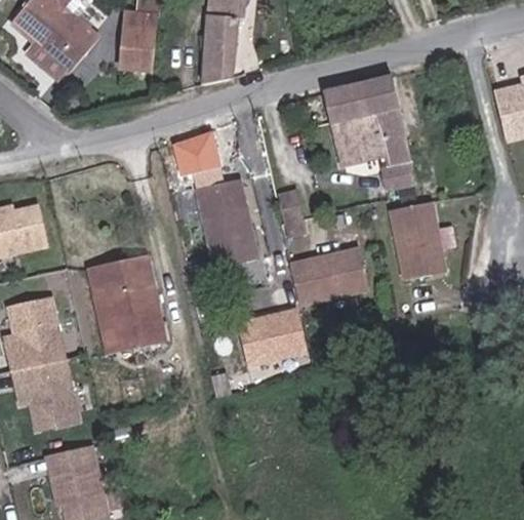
[(97,33),(58,0),(25,0),(10,17),(34,39),(26,50),(56,77),(66,67),(68,69),(97,33)]
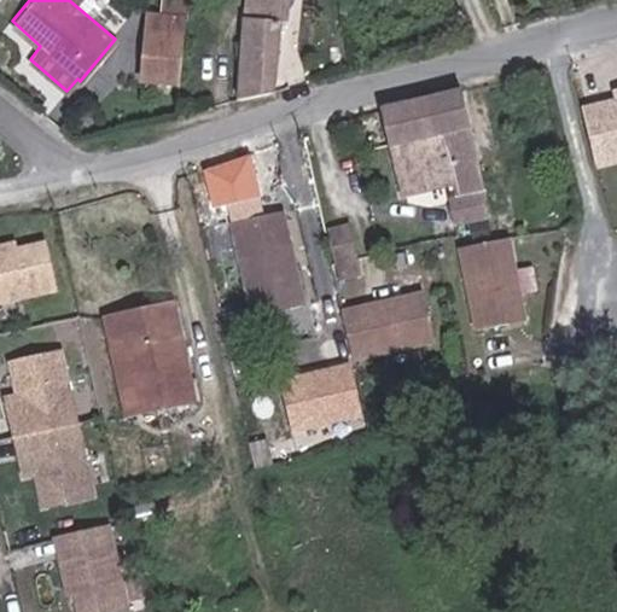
[(243,0),(236,94),(271,87),(278,0),(243,0)]
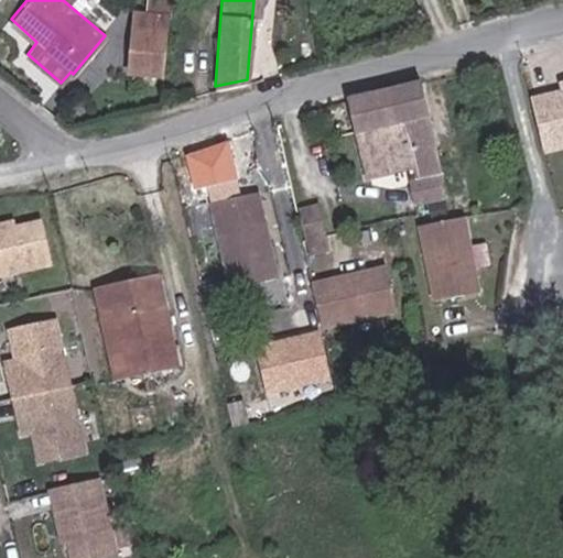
[(166,28),(169,11),(133,8),(132,24),(166,28)]
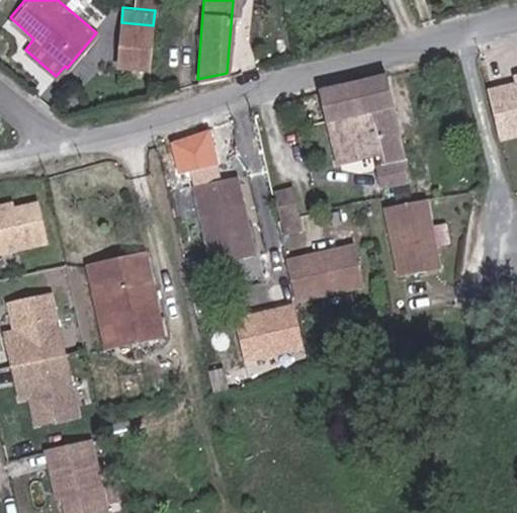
[(117,63),(149,66),(153,25),(121,22),(117,63)]
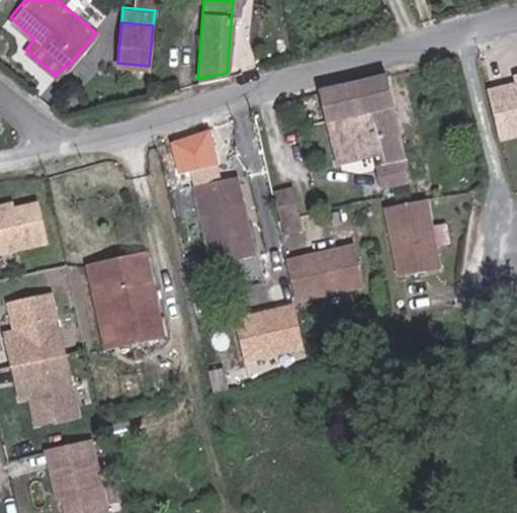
[(410,177),(386,73),(319,89),(328,120),(326,121),(335,160),(379,150),(381,160),(374,162),(379,184),(410,177)]
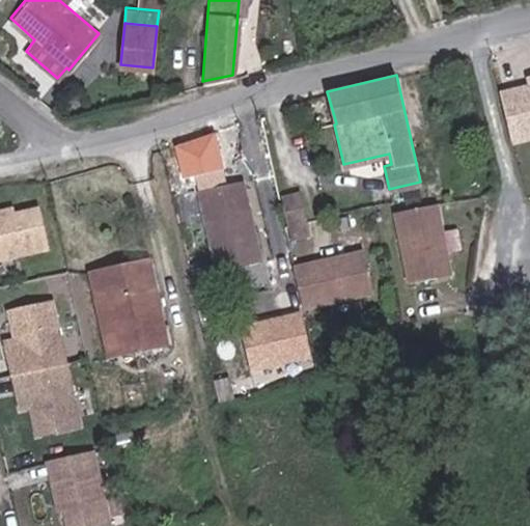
[(529,83),(502,89),(513,140),(529,135),(529,83)]
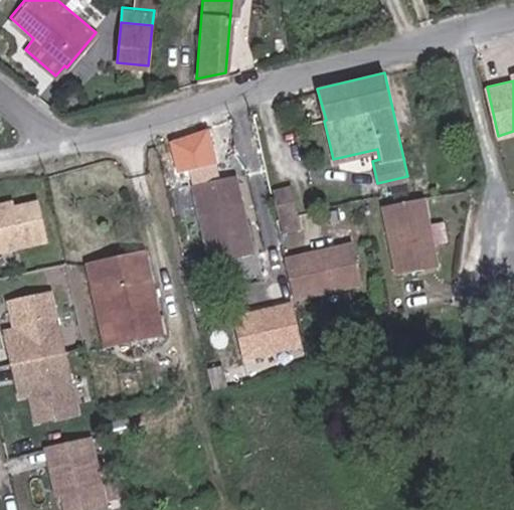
[(252,251),(234,173),(191,182),(209,261),(252,251)]
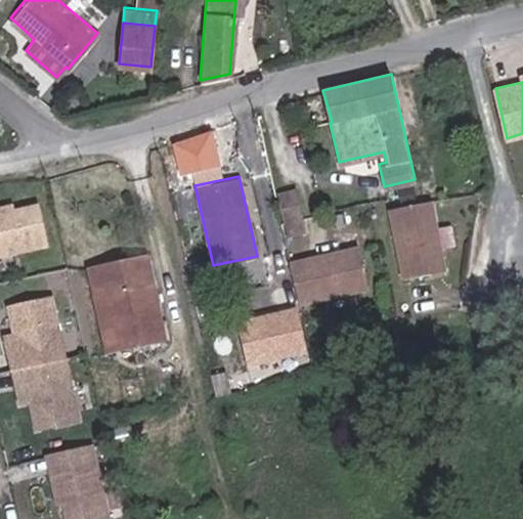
[(303,218),(296,186),(277,191),(284,223),(303,218)]
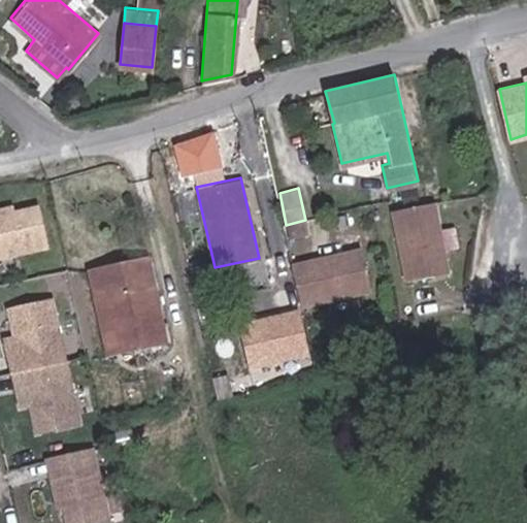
[(407,279),(434,272),(431,257),(445,254),(433,198),(423,201),(392,208),(407,279)]
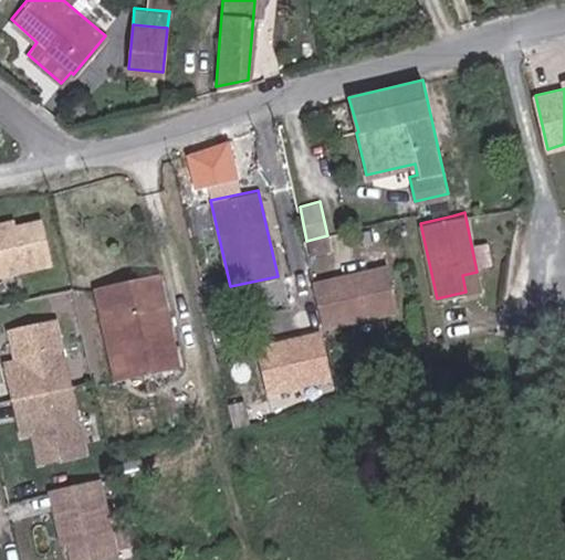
[(0,271),(49,261),(40,220),(4,226),(3,221),(0,221),(0,271)]
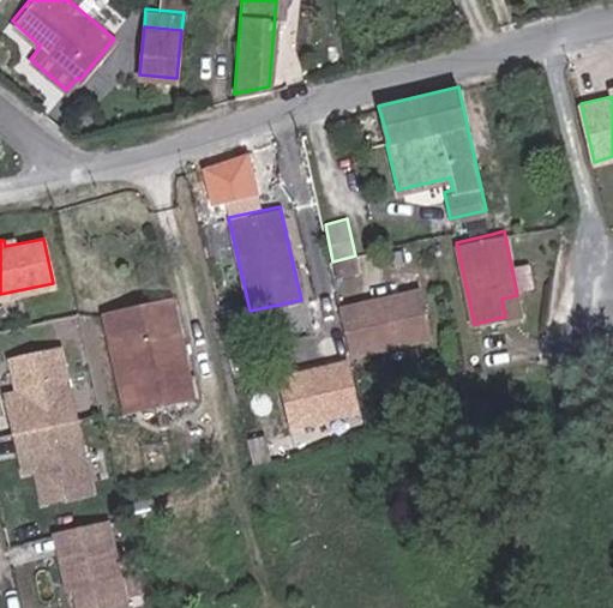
[(427,321),(420,290),(338,307),(349,355),(413,341),(409,325),(427,321)]
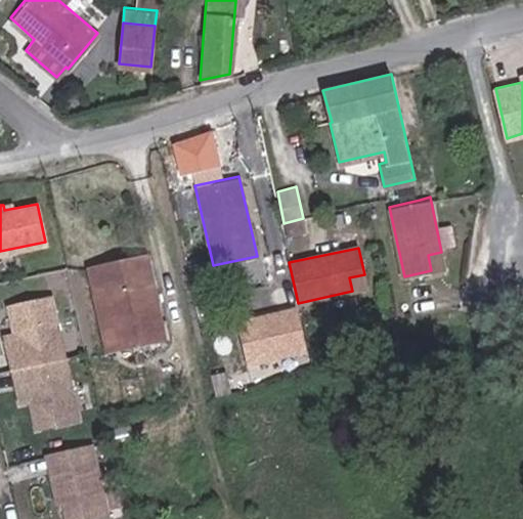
[(445,267),(441,252),(428,255),(431,270),(445,267)]
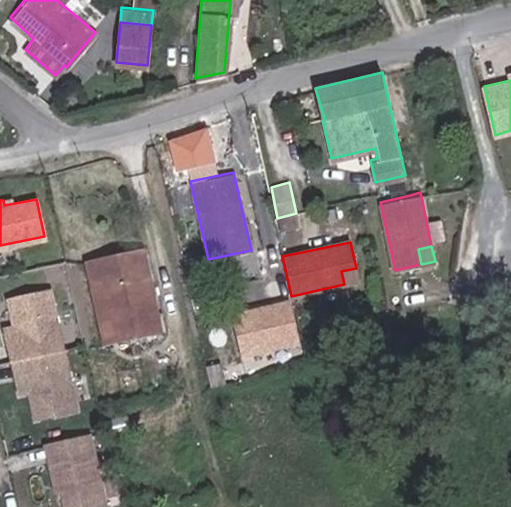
[(160,327),(142,248),(86,260),(103,340),(160,327)]
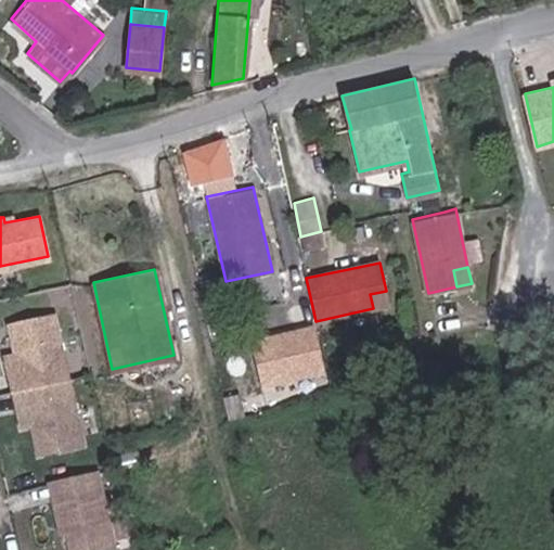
[(389,305),(386,291),(370,294),(373,308),(389,305)]
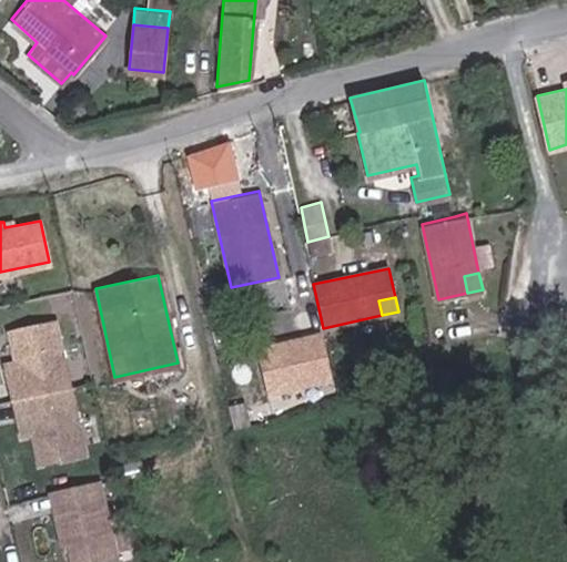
[(11,376),(17,398),(72,386),(58,320),(13,330),(22,373),(11,376)]
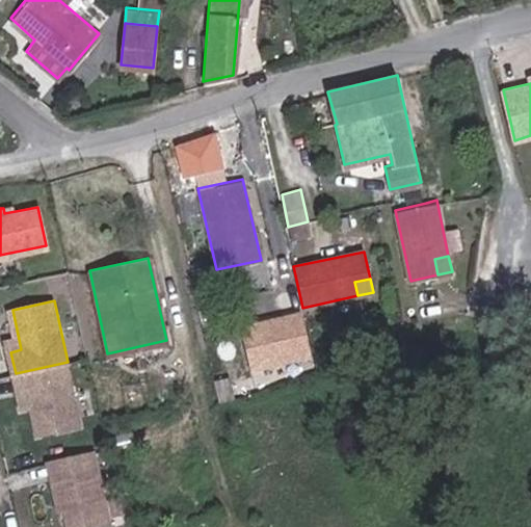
[(68,362),(16,373),(20,395),(30,392),(38,432),(81,424),(68,362)]
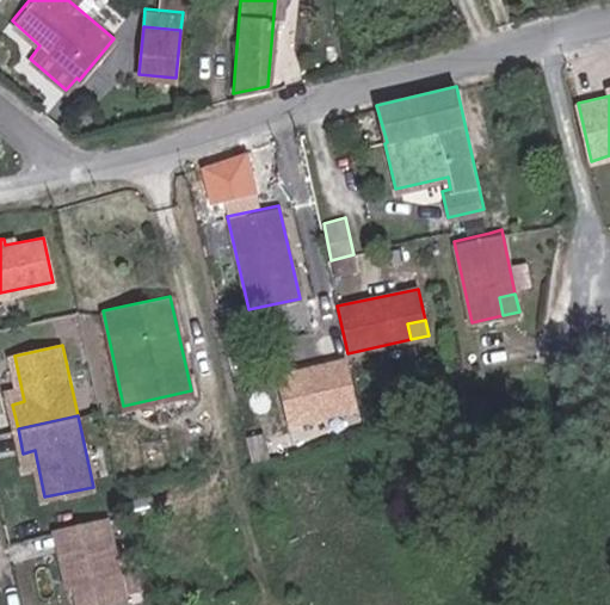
[(98,604),(125,599),(108,518),(56,529),(66,573),(72,572),(79,604),(98,604)]
